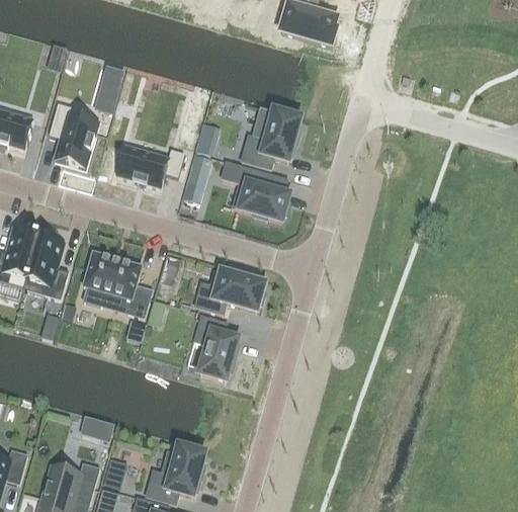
[(295,8),(288,33),(331,46),(336,28),(335,28),(337,18),(314,11),(317,0),(289,0),(288,6),(295,8)]
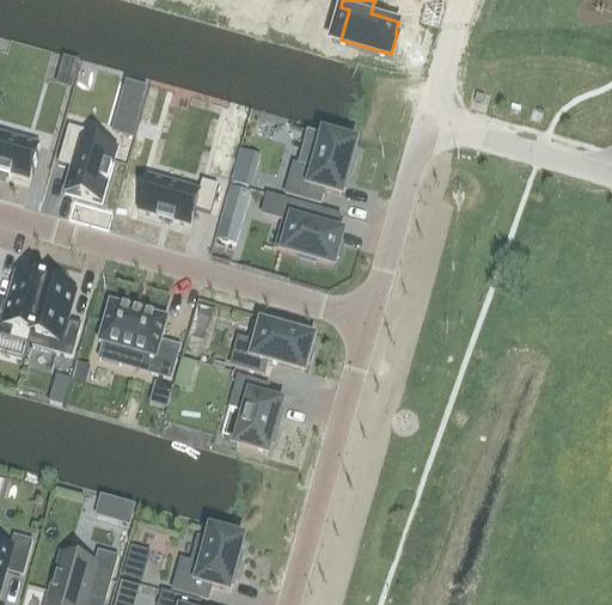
[(134,134),(147,84),(127,78),(112,128),(134,134)]
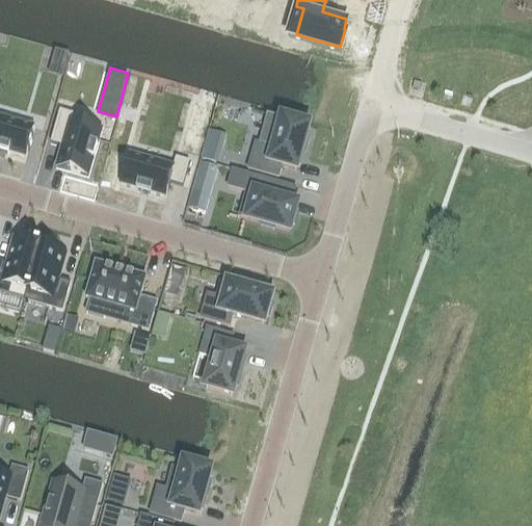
[(62,141),(56,162),(87,172),(101,126),(71,116),(73,110),(59,106),(50,138),(62,141)]
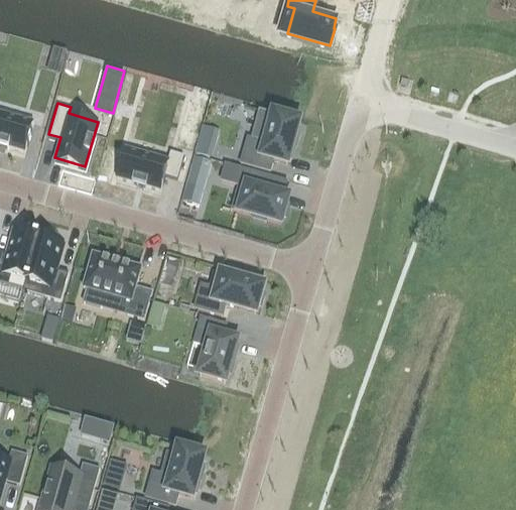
[(247,135),(240,158),(269,167),(272,155),(286,159),(292,140),(295,141),(298,127),(295,127),(298,118),(272,111),(260,108),(252,136),(247,135)]
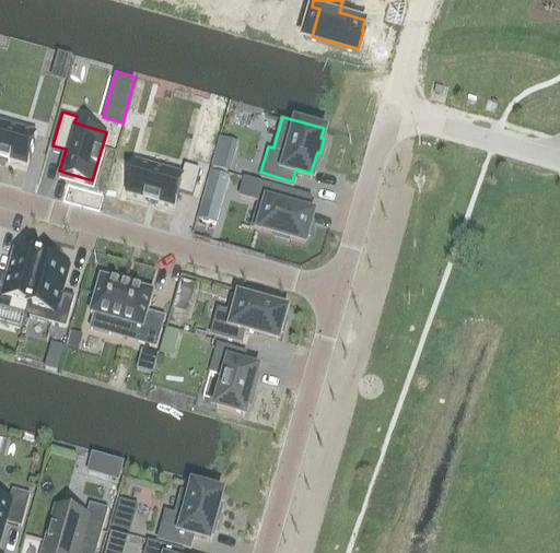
[(0,153),(27,162),(36,129),(0,118),(0,153)]
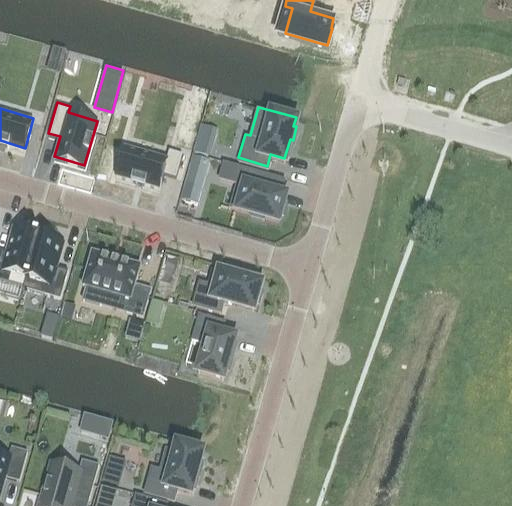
[(197,132),(193,148),(209,153),(214,137),(197,132)]
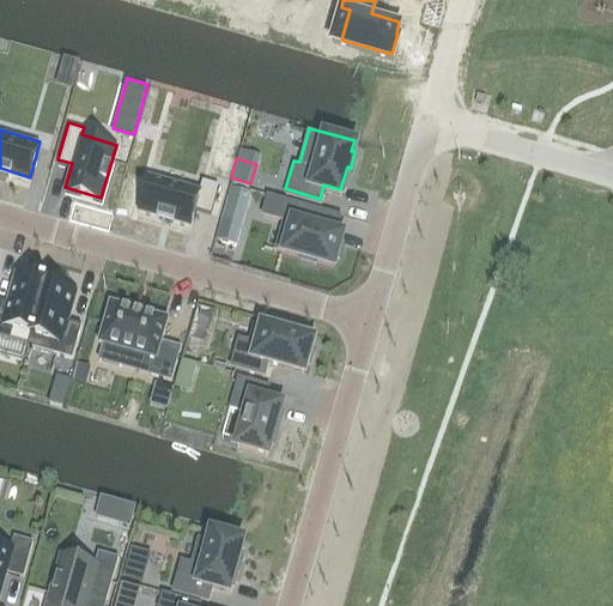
[(147,173),(138,208),(190,223),(196,205),(210,208),(218,181),(202,176),(199,187),(147,173)]
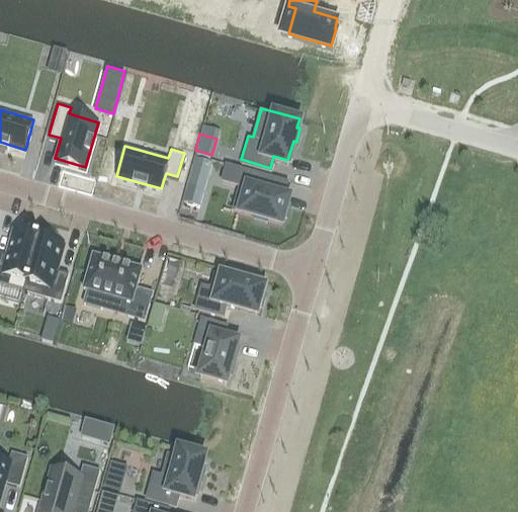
[(199,152),(191,179),(208,184),(218,157),(199,152)]
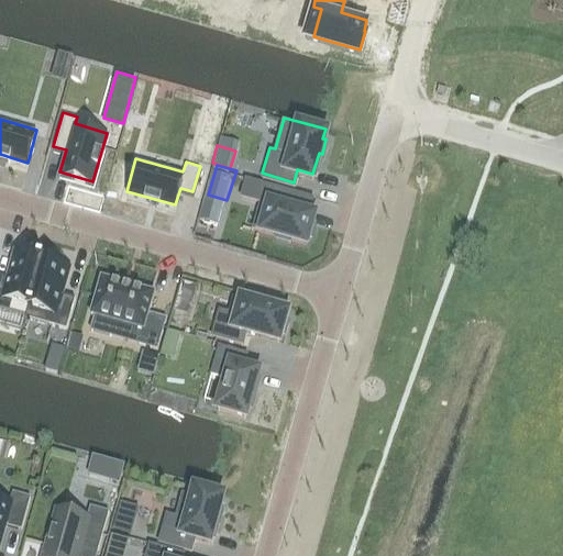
[(285,186),(245,174),(240,191),(260,197),(253,223),(276,231),(275,234),(289,238),(290,234),(306,238),(308,232),(311,233),(315,219),(311,218),(313,211),(280,202),(285,186)]
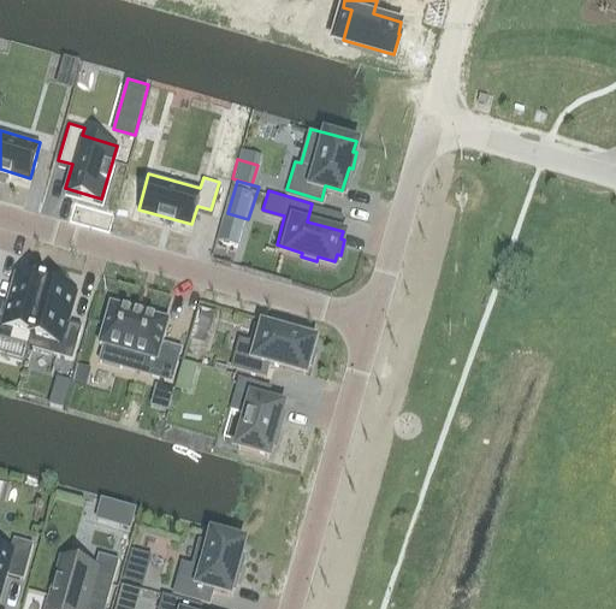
[(0,297),(0,333),(27,342),(27,343),(29,343),(47,281),(47,278),(16,270),(7,300),(0,297)]
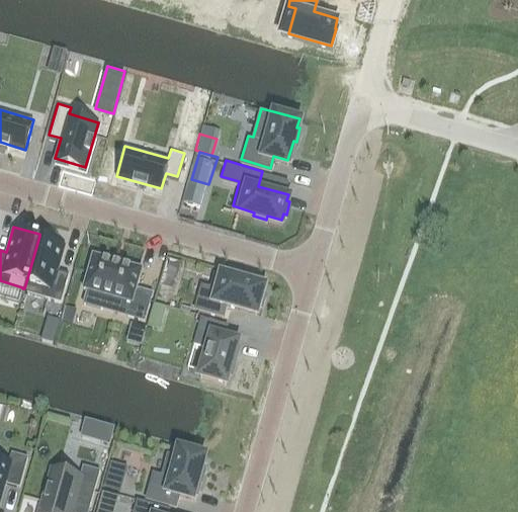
[(39,236),(24,288),(61,299),(69,270),(57,267),(64,242),(39,236)]
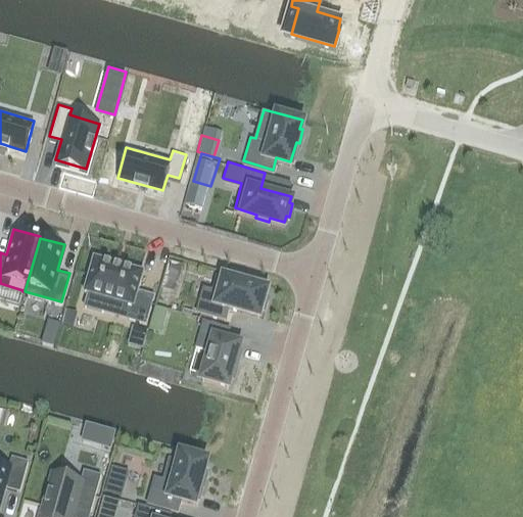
[(137,288),(143,268),(94,253),(84,288),(88,289),(85,302),(102,308),(106,294),(132,301),(128,315),(145,320),(153,292),(137,288)]
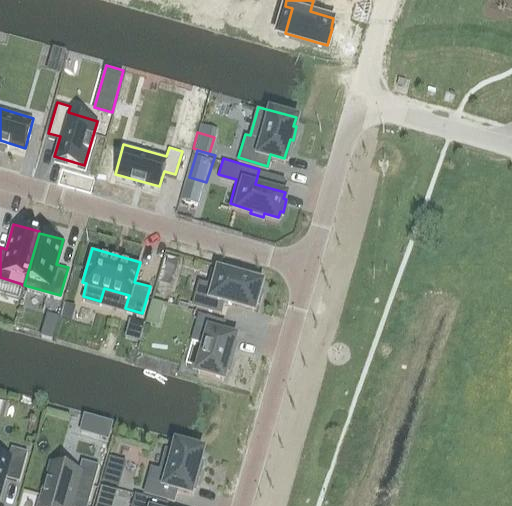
[(170,249),(161,278),(175,283),(184,253),(170,249)]
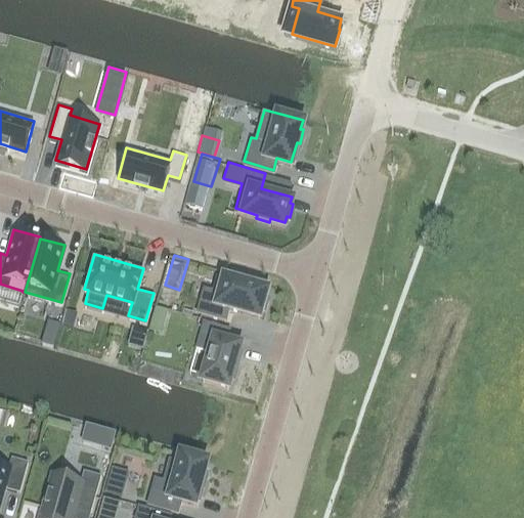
[(225,316),(228,305),(259,313),(261,307),(264,308),(268,295),(265,294),(266,288),(252,284),(253,281),(239,276),(238,279),(217,273),(213,288),(204,286),(198,309),(225,316)]
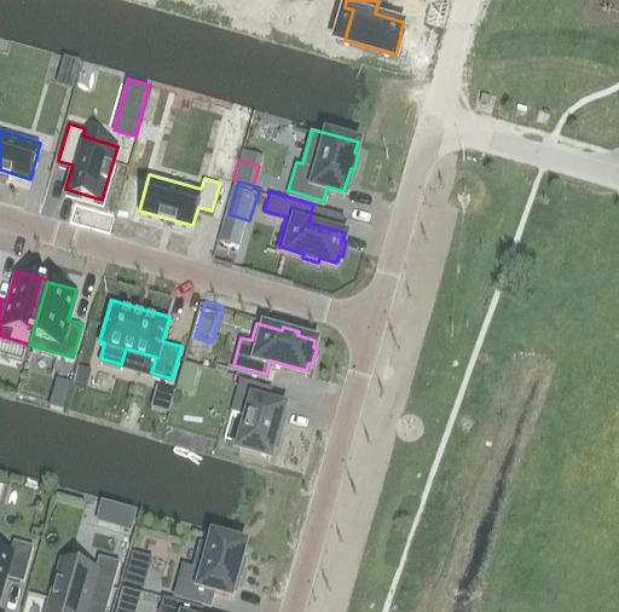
[(184,357),(178,379),(192,382),(198,362),(184,357)]
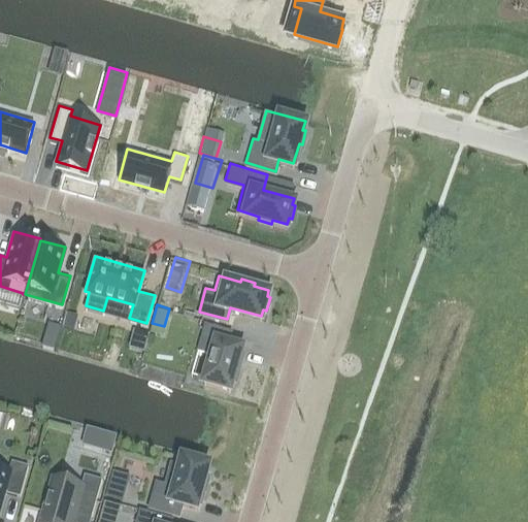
[(73,326),(77,312),(66,308),(62,323),(73,326)]
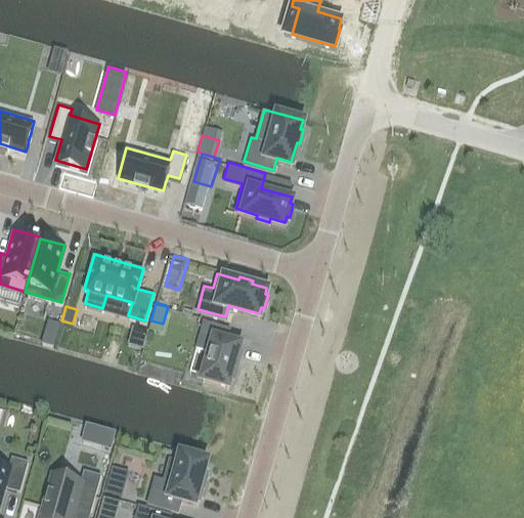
[(47,316),(45,325),(57,329),(59,320),(47,316)]
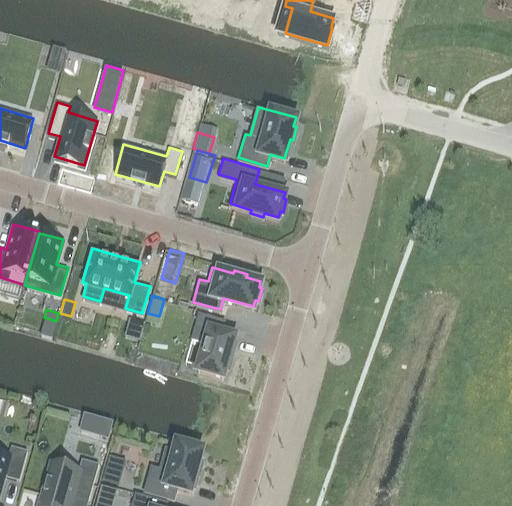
[(198,368),(223,376),(226,367),(228,368),(232,355),(229,354),(235,335),(220,330),(224,319),(199,312),(192,336),(206,340),(198,368)]
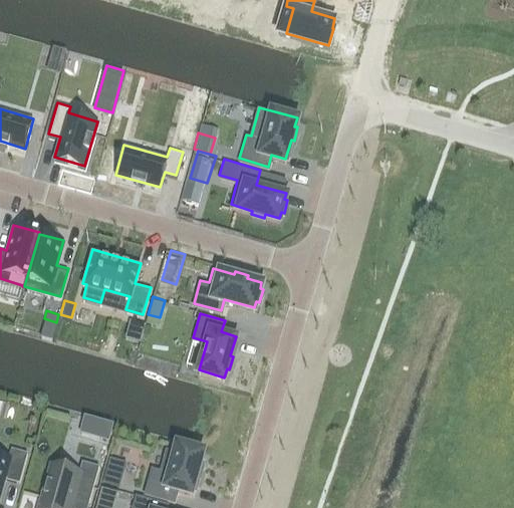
[(152,467),(145,491),(174,499),(178,488),(192,492),(197,472),(200,473),(204,460),(201,459),(203,451),(177,443),(176,450),(165,447),(159,469),(152,467)]
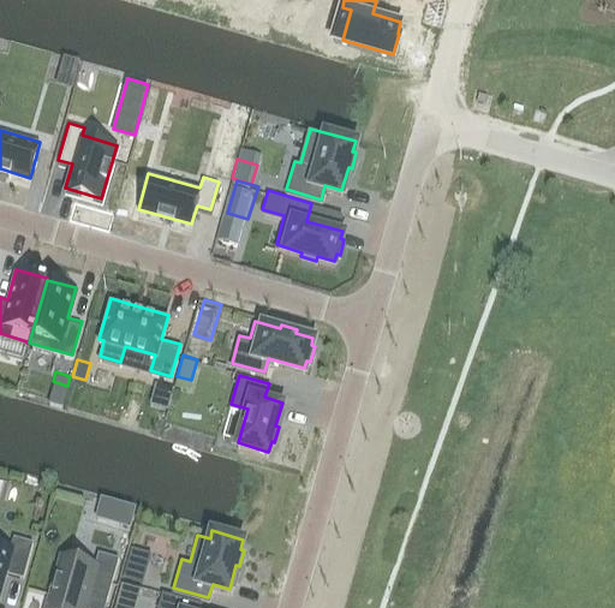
[(0,541),(0,583),(4,570),(23,574),(33,538),(13,534),(10,544),(0,541)]
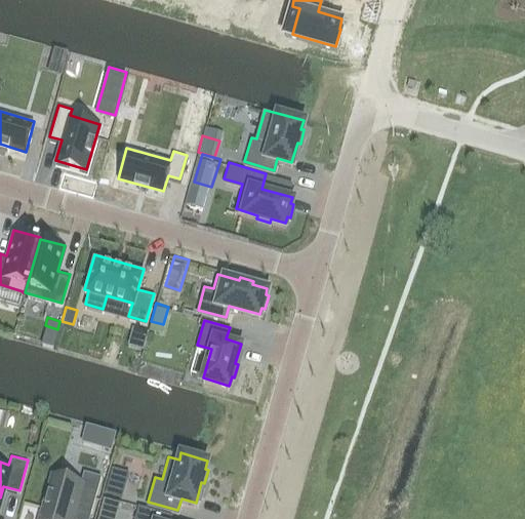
[(91,509),(101,473),(84,469),(81,479),(52,472),(39,518),(71,518),(75,505),(91,509)]
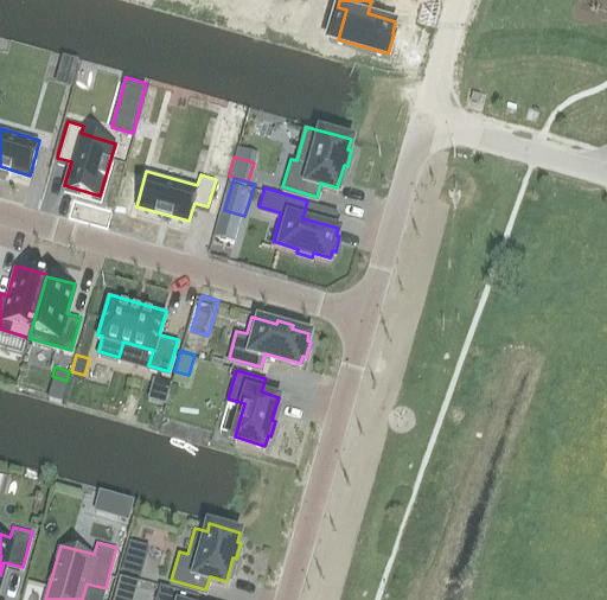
[(140,572),(144,559),(125,554),(121,567),(140,572)]
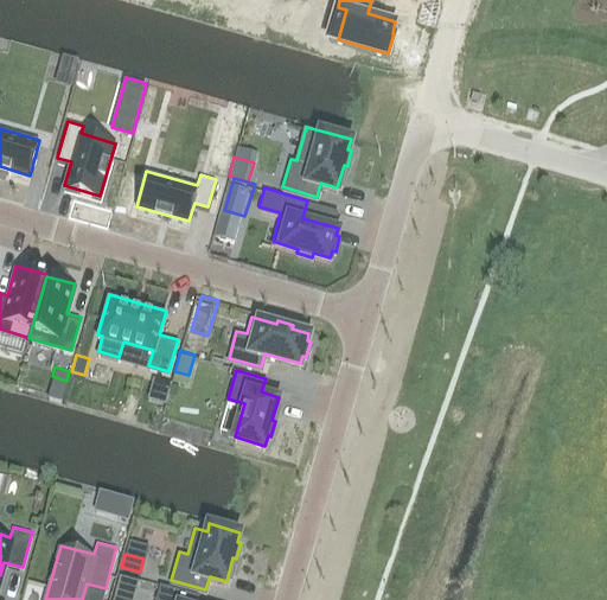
[(195,599),(197,593),(161,582),(157,598),(163,599),(195,599)]
